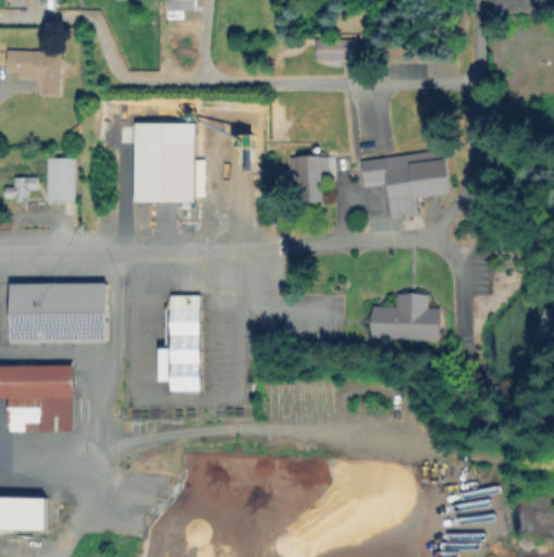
[(194,0),(194,11),(182,11),(182,19),(167,19),(167,0),(194,0)]
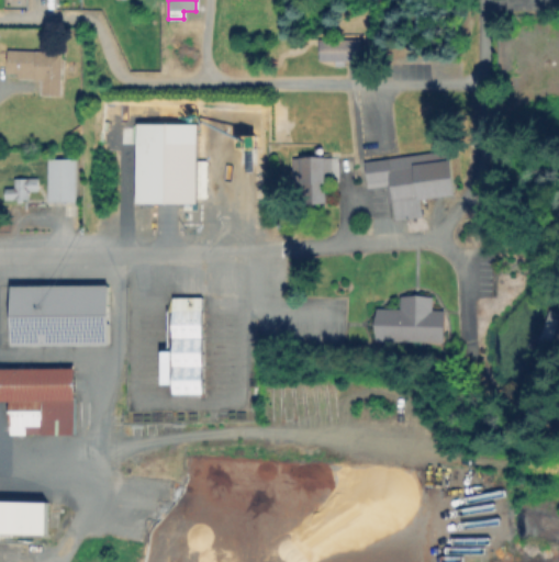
[(369,63),(369,41),(312,41),(312,63),(369,63)]
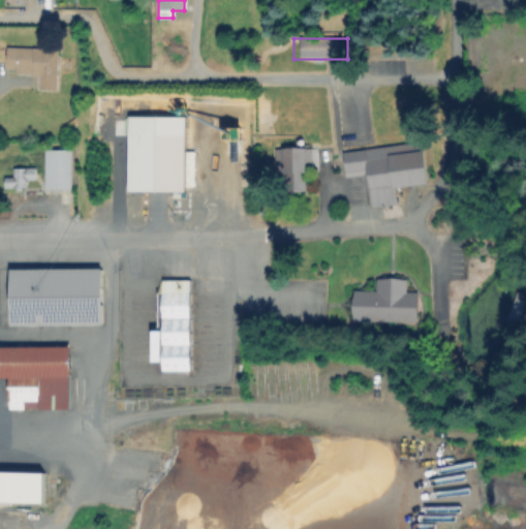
[(57,50),(55,90),(37,89),(37,75),(16,74),(17,70),(6,69),(7,48),(57,50)]
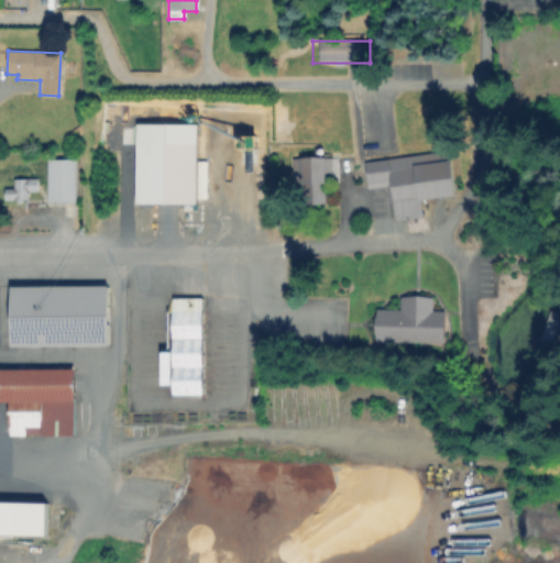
[(134,203),(134,125),(194,125),(194,203),(134,203)]
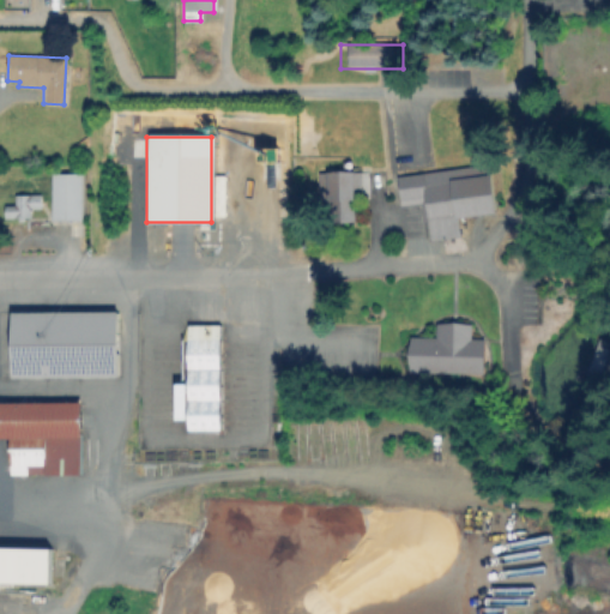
[(391,176),(396,227),(490,218),(485,168),(391,176)]
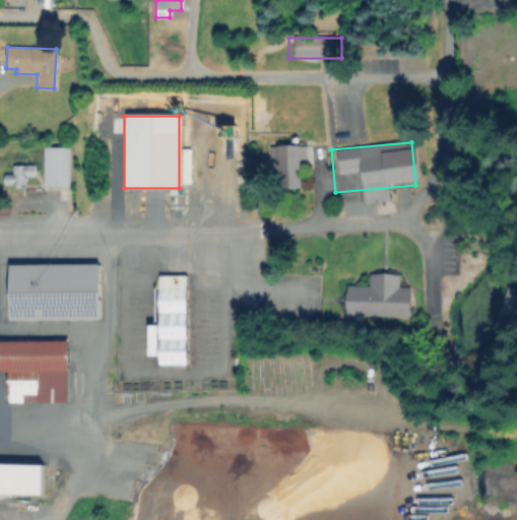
[(296,146),(272,146),(272,190),(296,190),(296,146)]
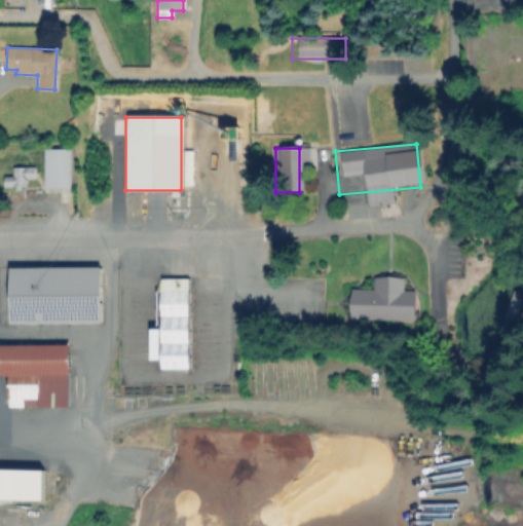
[(70,151),(69,188),(43,187),(44,150),(70,151)]
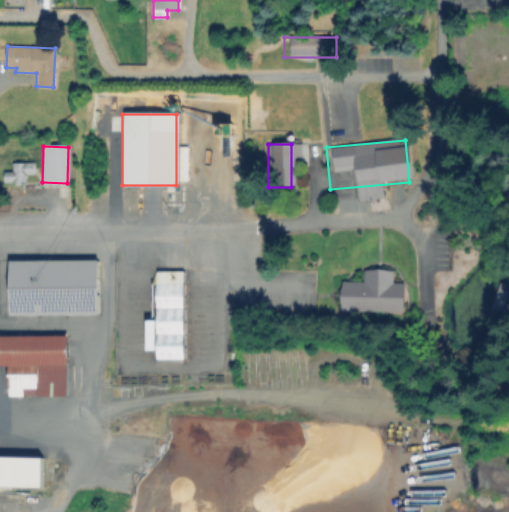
[(33,164),(33,173),(23,173),(23,183),(13,183),(13,181),(4,181),(4,172),(13,172),(13,161),(24,162),(24,164),(33,164)]
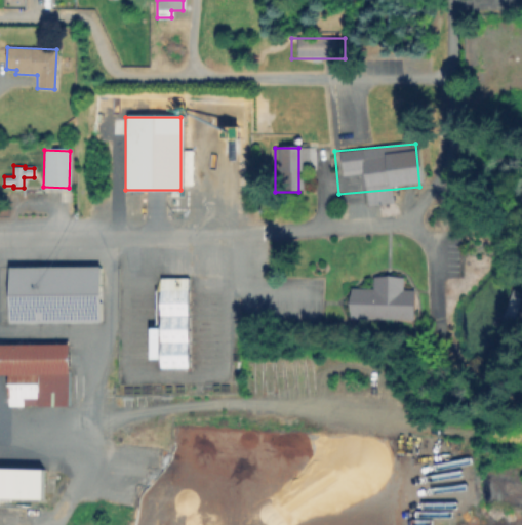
[(98,268),(99,322),(12,323),(11,269),(98,268)]
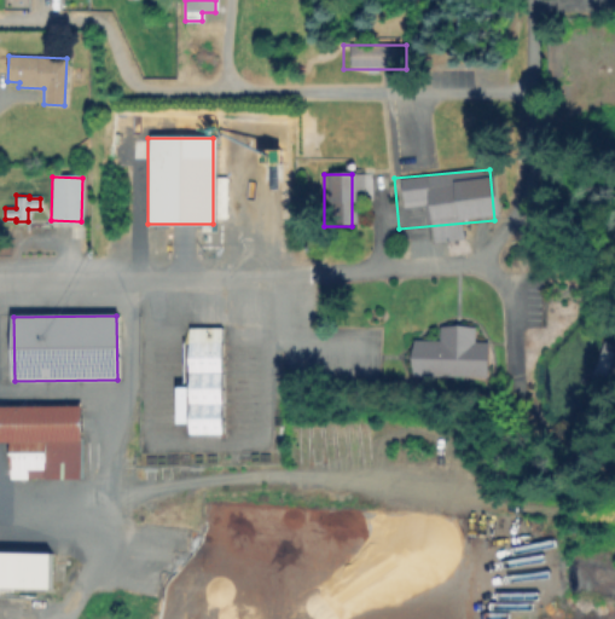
[(487,339),(486,377),(411,375),(412,340),(439,341),(439,327),(468,328),(479,339),(487,339)]
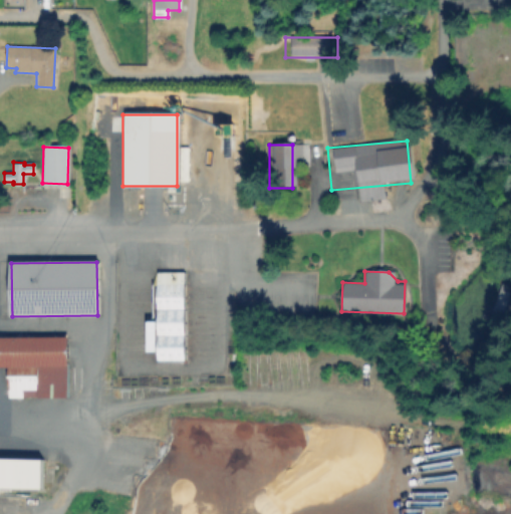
[(186,272),(186,360),(156,360),(156,351),(148,350),(149,321),(156,321),(157,272),(186,272)]
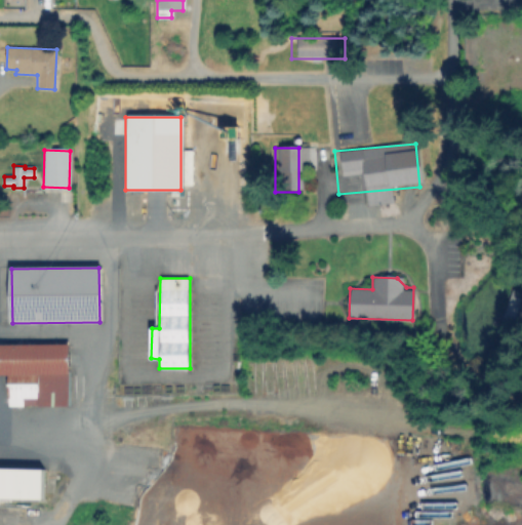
[(521,308),(521,297),(508,292),(498,316),(516,323),(521,308)]
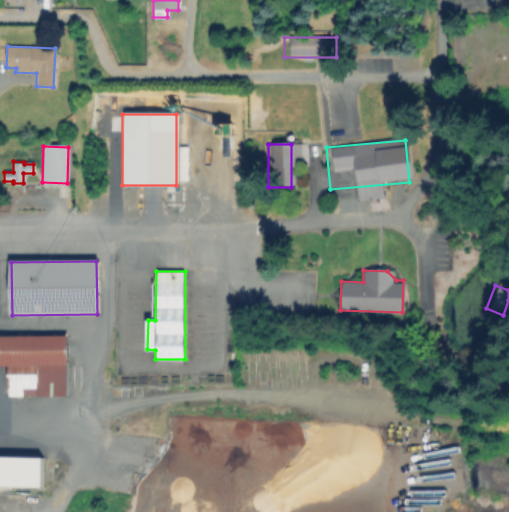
[(68,338),(67,396),(8,395),(9,364),(0,364),(0,337),(68,338)]
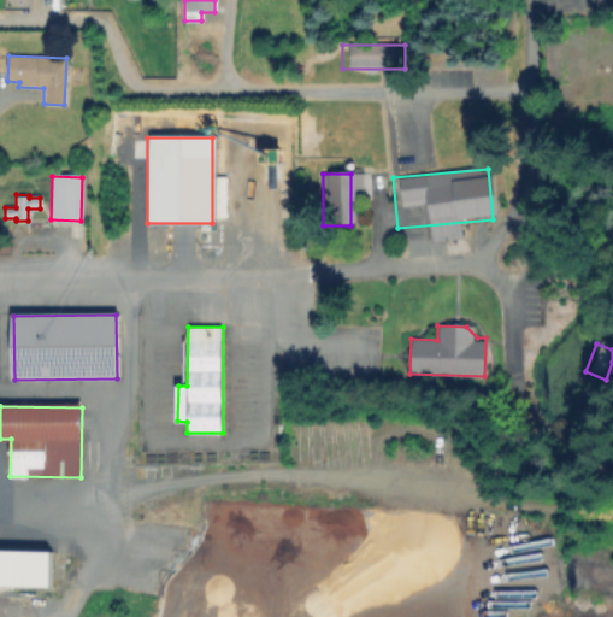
[(0,552),(51,557),(48,588),(0,583),(0,552)]
